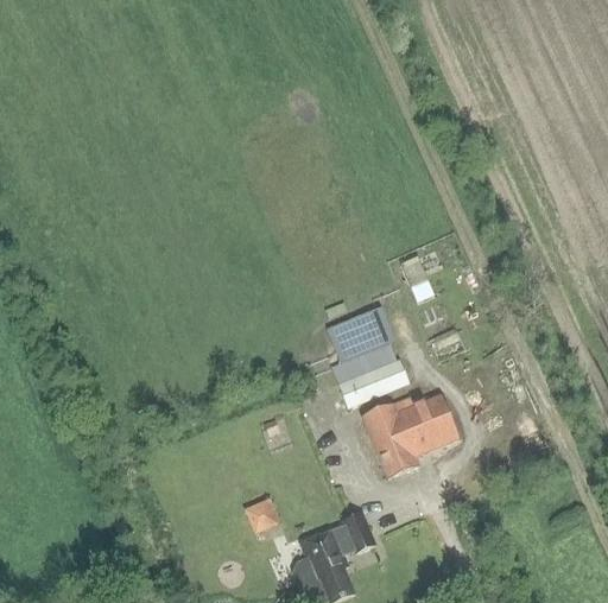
[(393,338),(380,308),(327,329),(340,360),(393,338)]
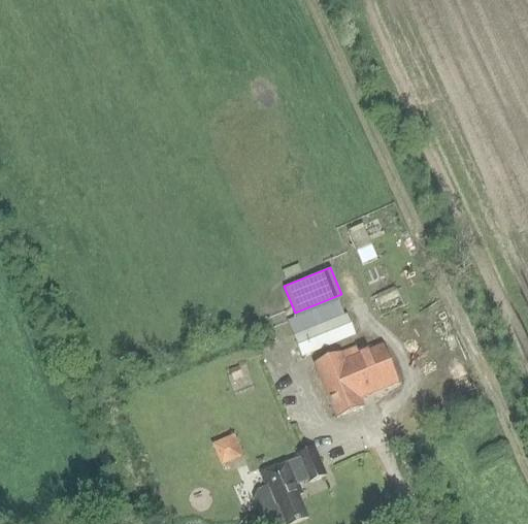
[(315,361),(336,415),(364,403),(361,396),(399,381),(384,341),(359,351),(356,344),(315,361)]
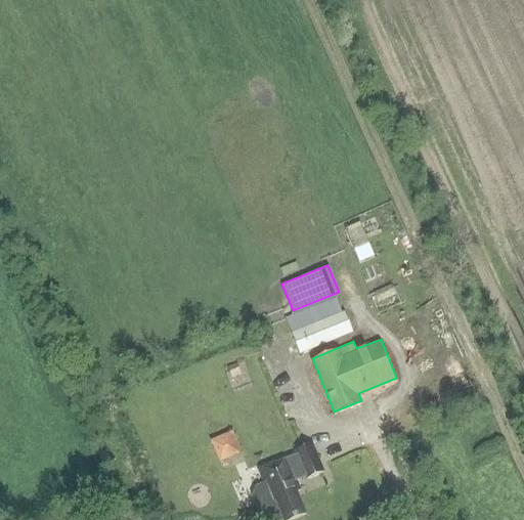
[(232,428),(210,437),(218,459),(242,449),(232,428)]
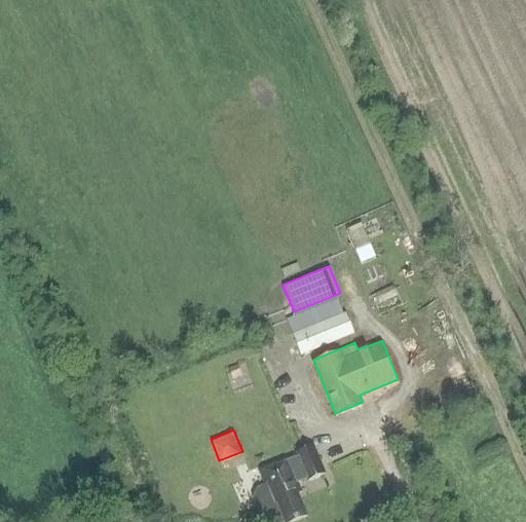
[(275,520),(284,517),(286,520),(306,512),(297,489),(301,487),(296,477),(306,473),(307,477),(325,470),(313,443),(296,449),(298,453),(260,469),(265,483),(258,486),(254,494),(259,507),(265,509),(268,517),(275,520)]
